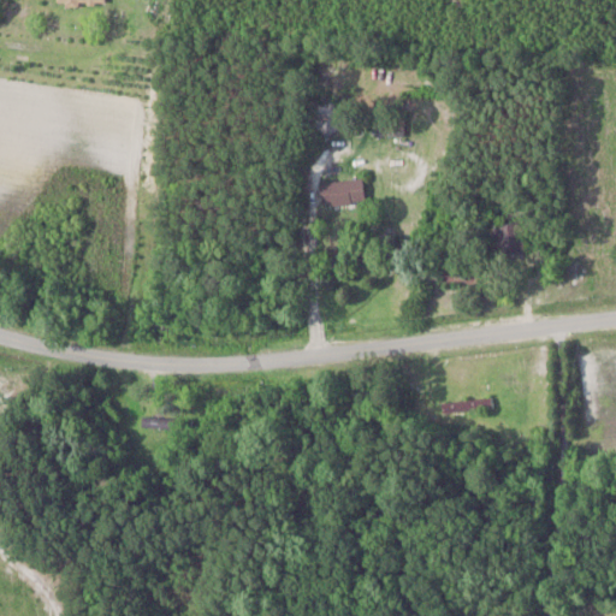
[(378,135),(404,135),(404,113),(378,113),(378,135)]
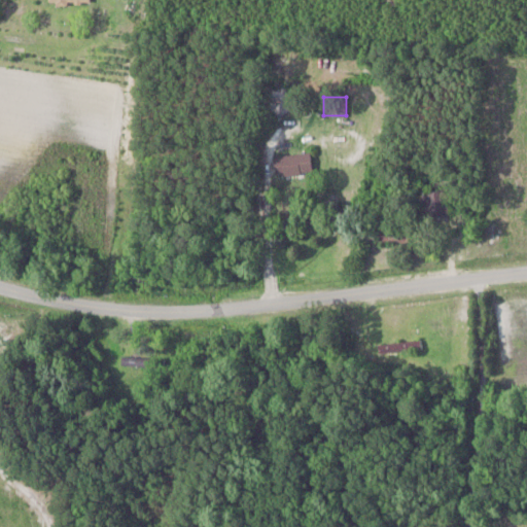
[(311,153),(275,155),(276,175),(312,173),(311,153)]
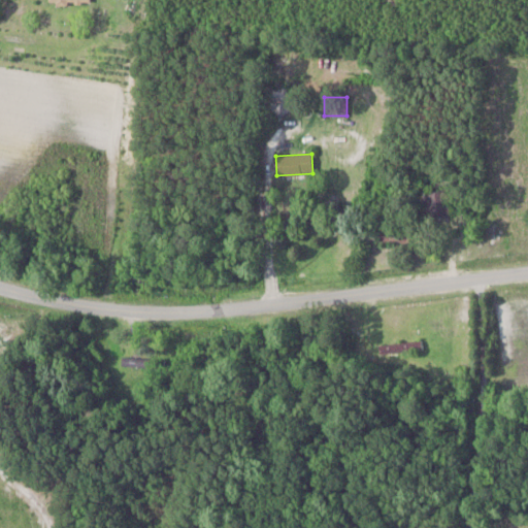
[(448,213),(443,196),(429,199),(434,217),(448,213)]
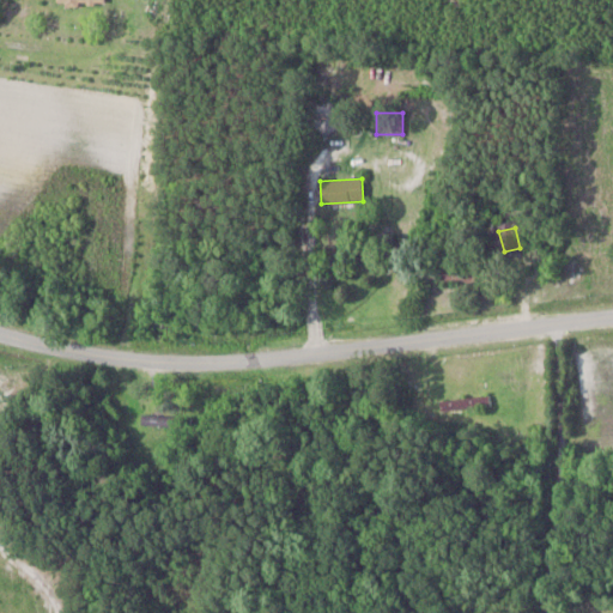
[(453,399),(454,408),(490,407),(489,398),(453,399)]
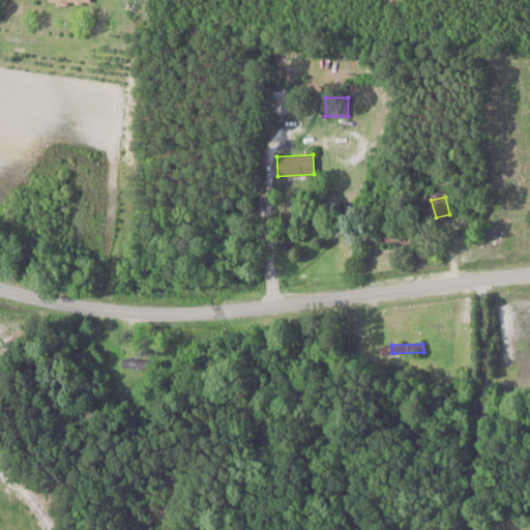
[(122,370),(166,370),(166,359),(122,359),(122,370)]
